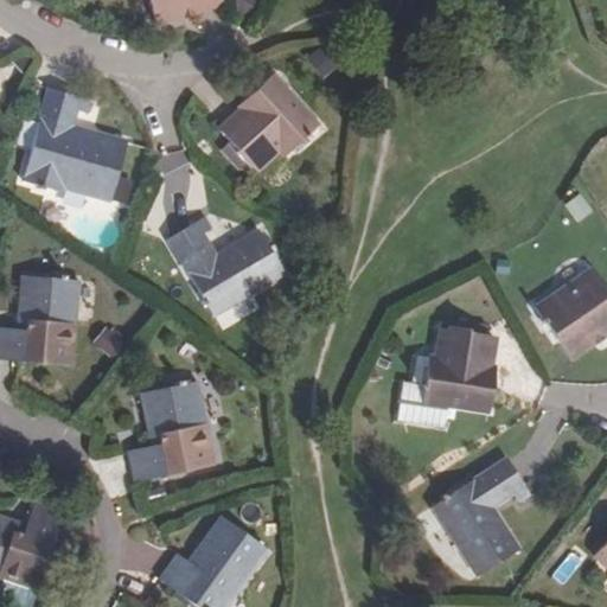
[(222,6),(219,0),(147,0),(155,27),(183,19),(181,12),(195,8),(197,16),(222,6)]
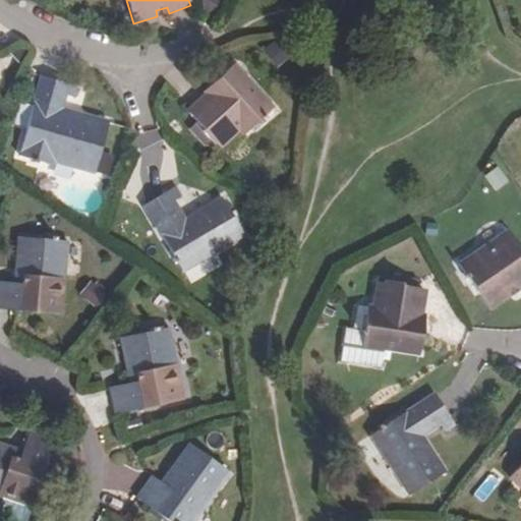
[(203,0),(199,11),(215,16),(220,0),(203,0)]
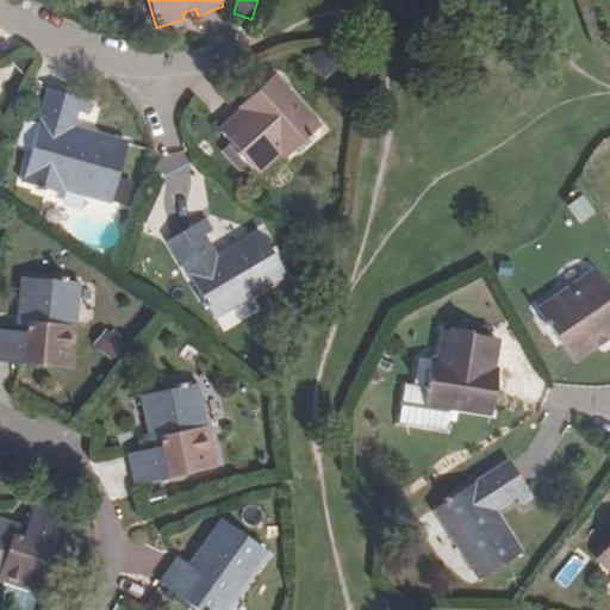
[(284,161),(321,128),(275,76),(253,97),(259,105),(247,116),(244,112),(222,132),(238,153),(236,155),(250,172),(254,169),(260,176),(281,157),(284,161)]
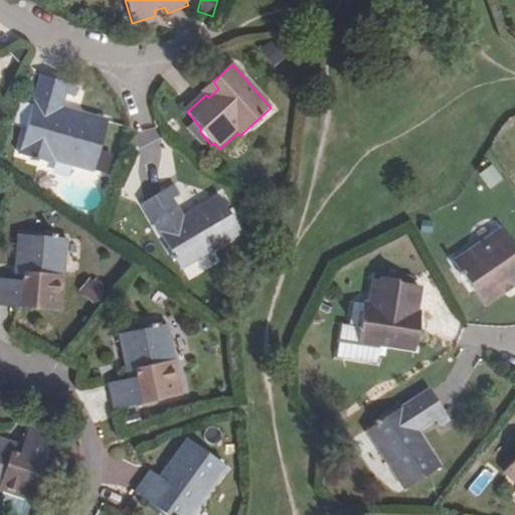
[(56,163),(93,174),(108,122),(60,107),(63,96),(73,98),(76,87),(42,77),(20,156),(54,166),(56,163)]
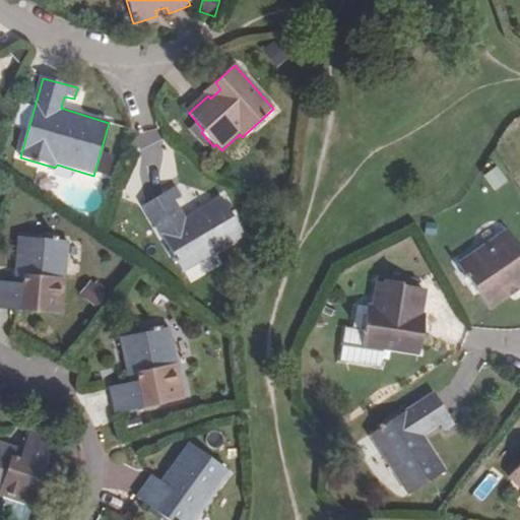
[(495,191),(508,181),(498,166),(483,176),(495,191)]
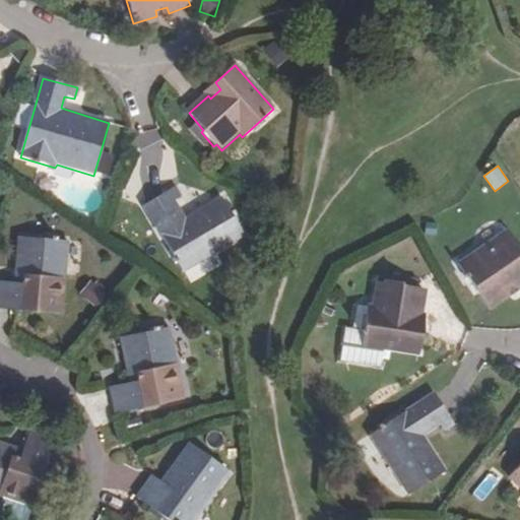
[(143,206),(182,273),(243,237),(220,197),(185,217),(176,201),(182,197),(177,187),(143,206)]
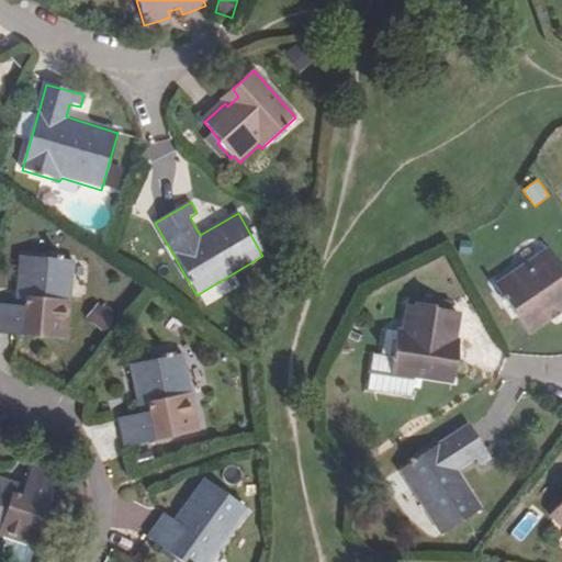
[(558,313),(561,310),(561,269),(549,250),(494,287),(526,334),(548,319),(543,313),(554,306),(558,313)]
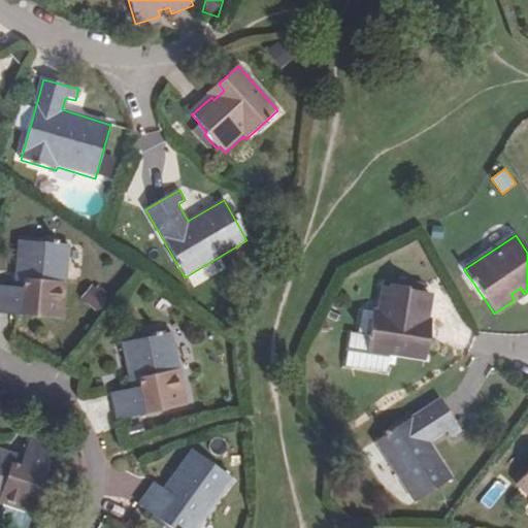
[(26,278),(17,278),(17,288),(0,286),(0,315),(62,321),(67,246),(21,242),(18,268),(27,269),(26,278)]
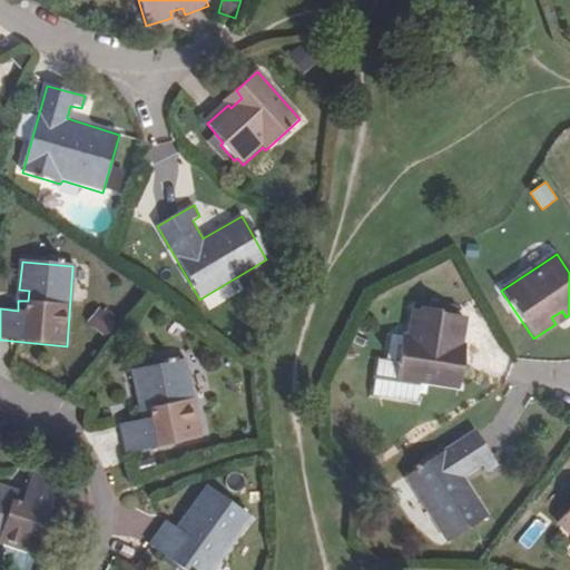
[(19,290),(18,301),(28,301),(29,291),(19,290)]
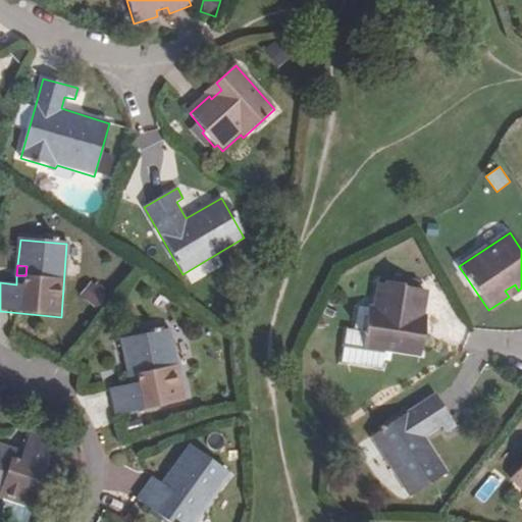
[(368,308),(363,349),(420,357),(423,332),(416,331),(419,315),(421,315),(424,291),(403,288),(403,284),(384,280),(383,284),(376,283),(372,308),(368,308)]
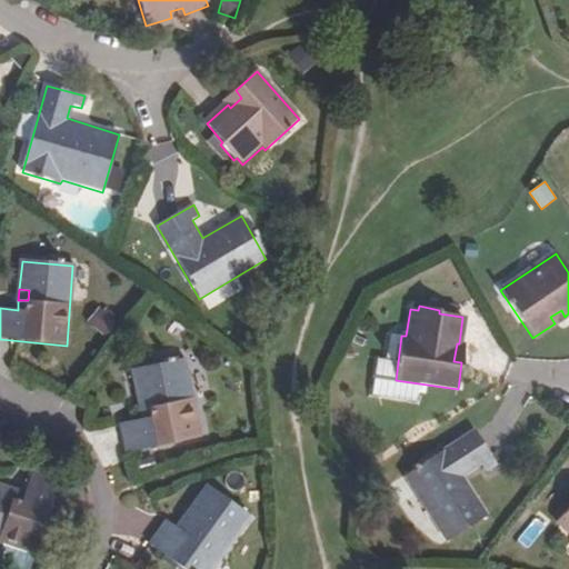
[(150,408),(141,410),(143,421),(121,426),(127,455),(200,440),(186,362),(135,372),(139,399),(149,397),(150,408)]
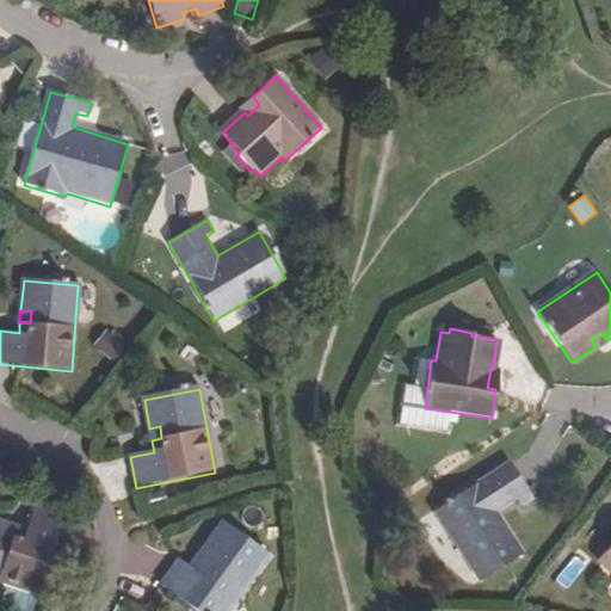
[(149,429),(152,440),(161,438),(160,426),(149,429)]
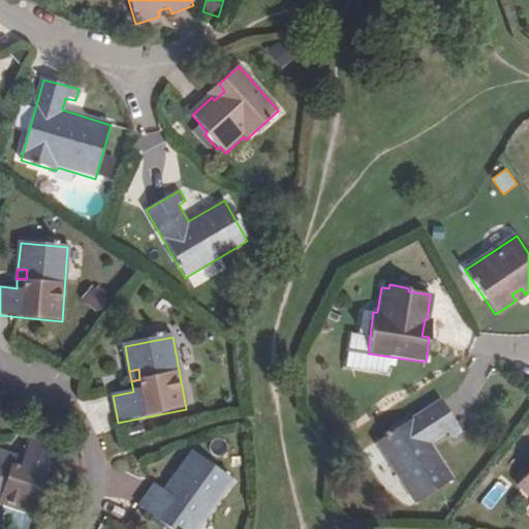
[(461,434),(440,402),(375,446),(414,505),(453,479),(431,445),(447,434),(453,440),(461,434)]
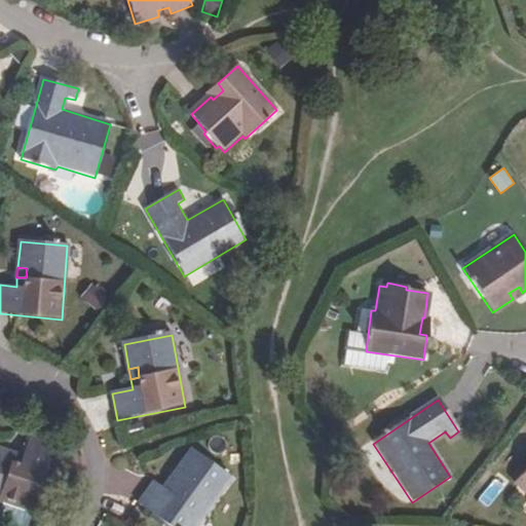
[(1,458),(4,449),(0,447),(0,500),(34,514),(55,446),(31,438),(25,455),(14,452),(11,461),(1,458)]
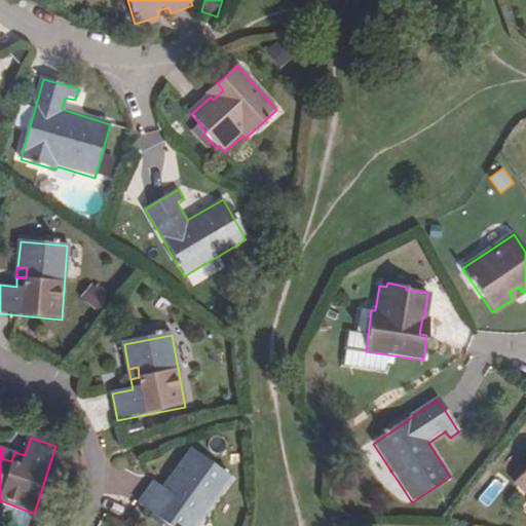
[(168,492),(161,486),(152,480),(138,499),(174,525),(193,525),(230,476),(190,447),(167,478),(175,483),(168,492)]
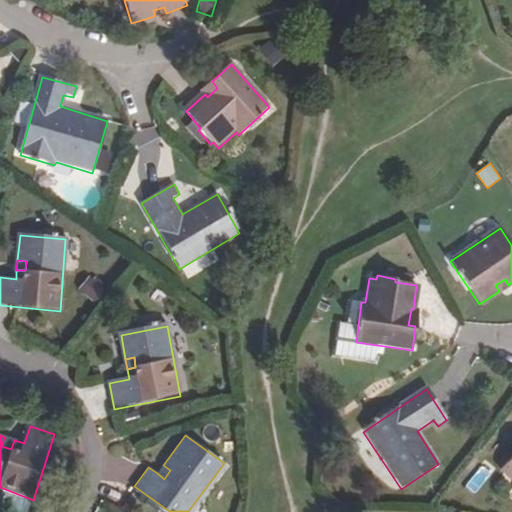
[(11,449),(14,440),(4,437),(1,446),(11,449)]
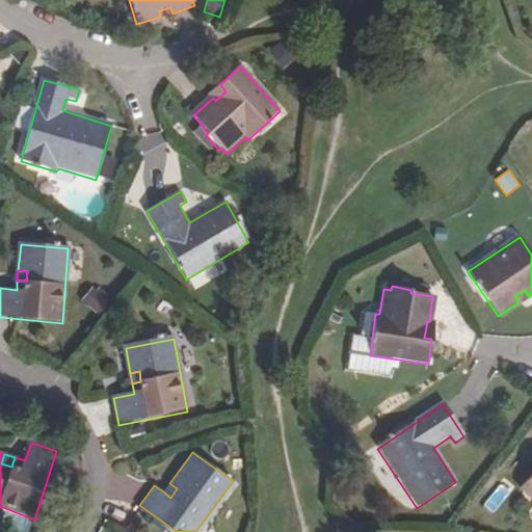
[(531,476),(521,489),(531,500),(531,476)]
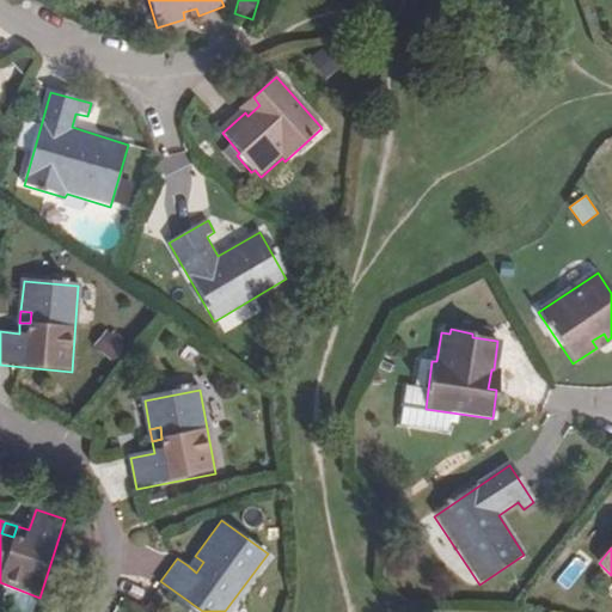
[(195,556),(188,565),(196,573),(203,562),(195,556)]
